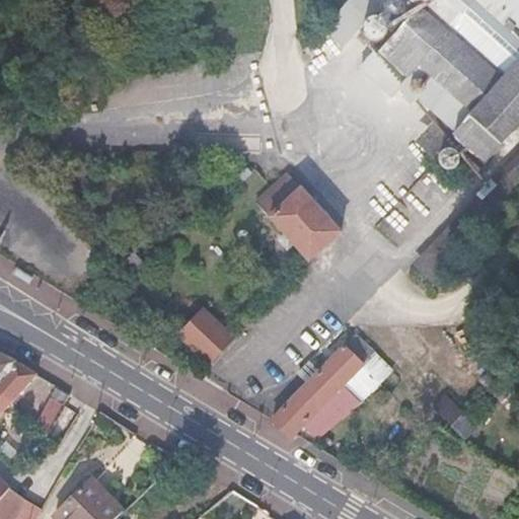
[(518,0),(422,0),(418,5),(376,51),(406,77),(416,67),(467,112),(502,141),(518,122),(518,0)]
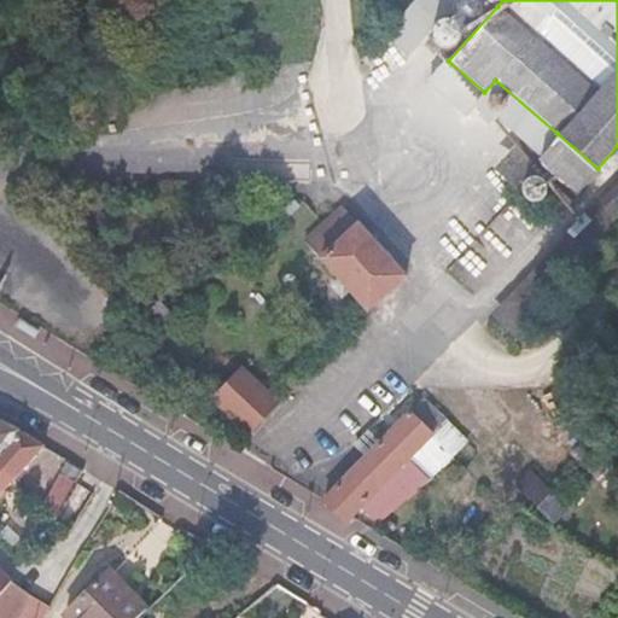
[(484,92),(448,60),(443,57),(424,79),(464,115),(478,99),(484,92)]
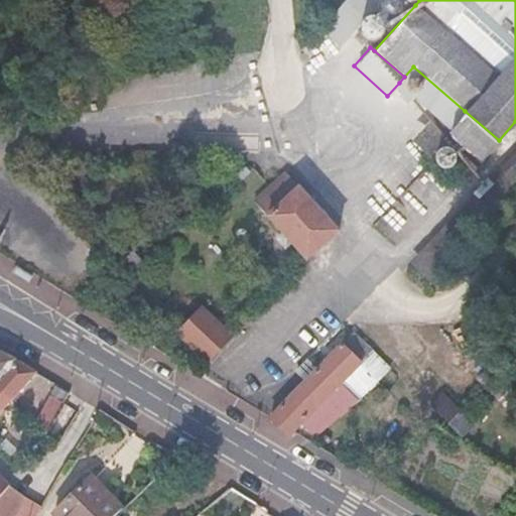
[(413,67),(404,77),(399,83),(433,114),(449,127),(465,111),(413,67)]
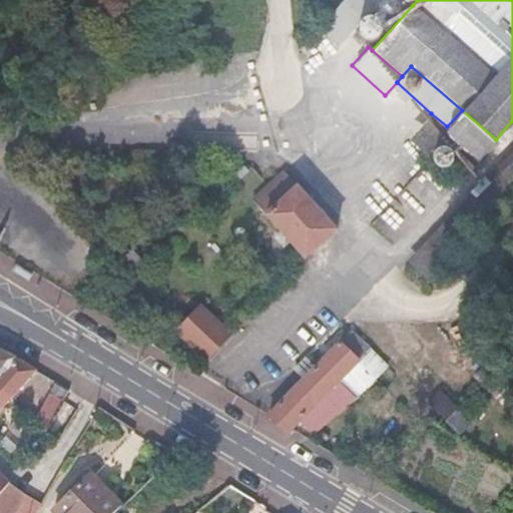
[(496,139),(462,110),(447,126),(422,155),(443,174),(466,149),(478,159),(496,139)]
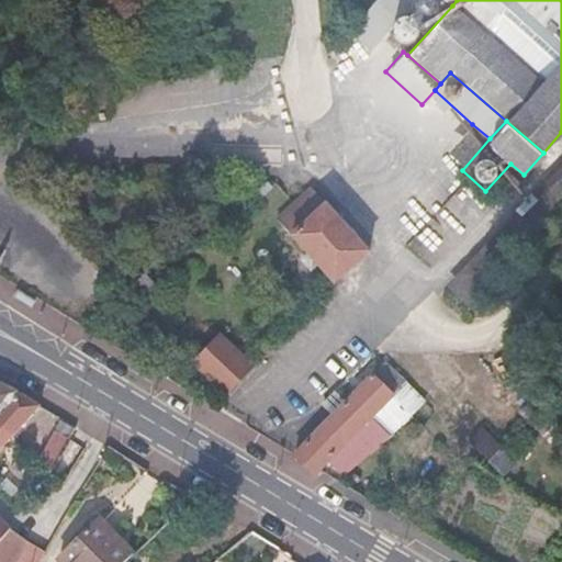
[(490,138),(472,124),(446,155),(462,170),(490,138)]
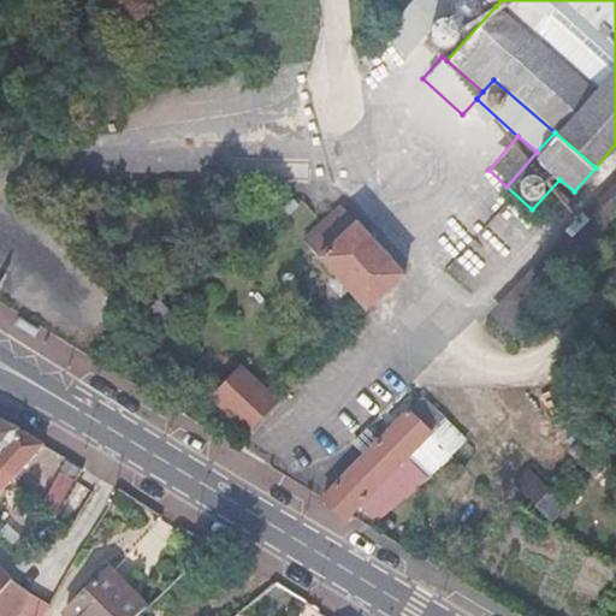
[(401,273),(337,203),(300,240),(363,308),(401,273)]
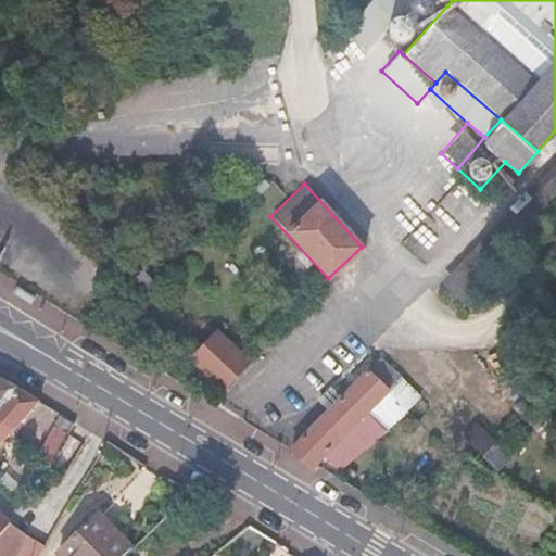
[(140,272),(124,288),(123,290),(138,305),(156,288),(140,272)]
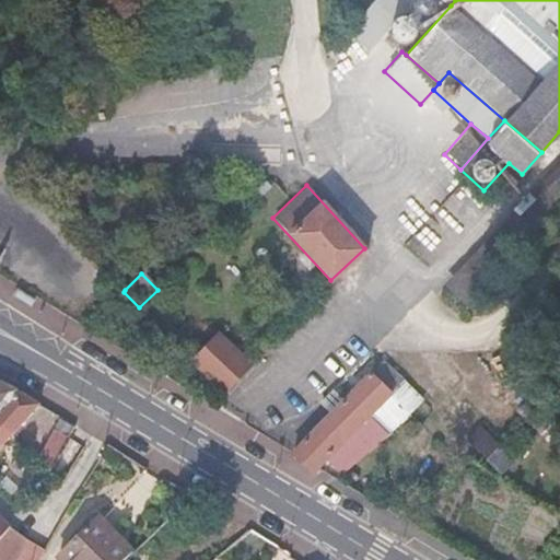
[(222,394),(249,366),(217,335),(189,362),(206,380),(207,378),(222,394)]
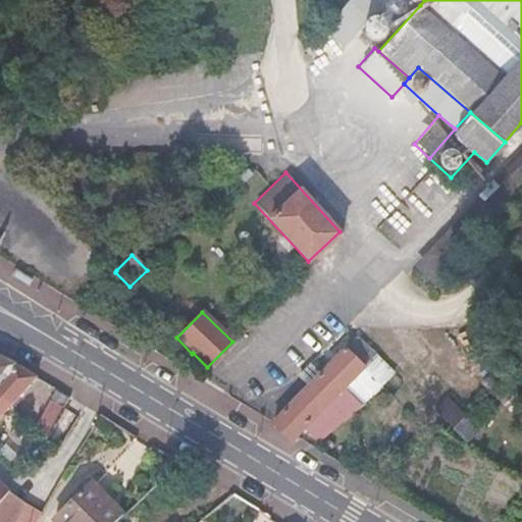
[(295,440),(374,355),(353,335),(275,423),(291,437),(295,440)]
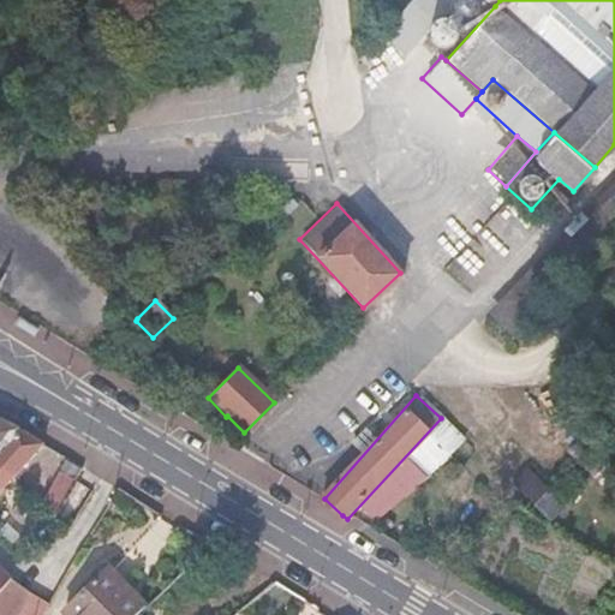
[(0,446),(18,428),(0,418),(0,446)]
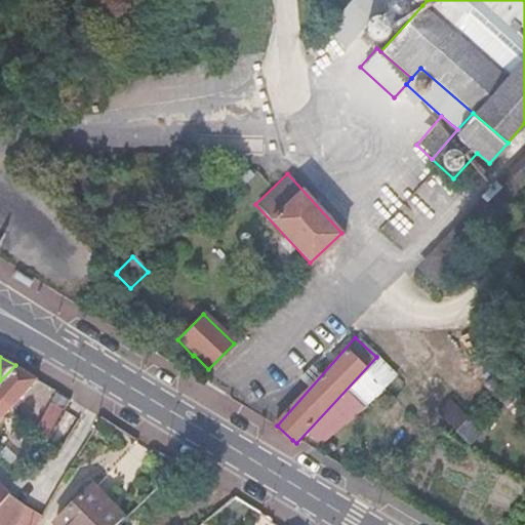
[(36,376),(15,365),(0,380),(0,395),(10,404),(36,376)]
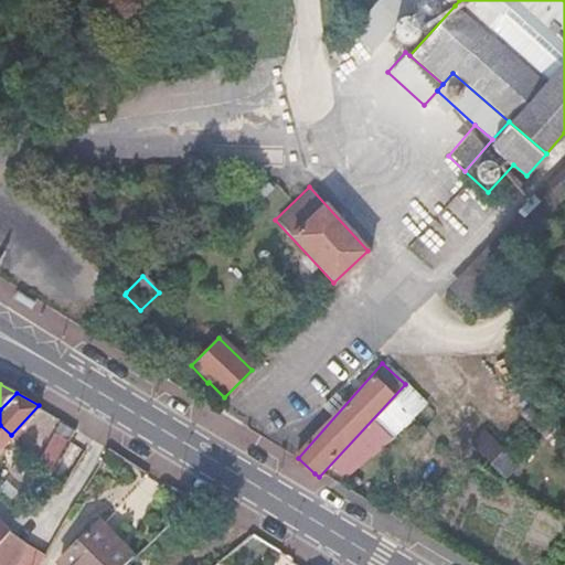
[(0,447),(11,435),(0,425),(0,447)]
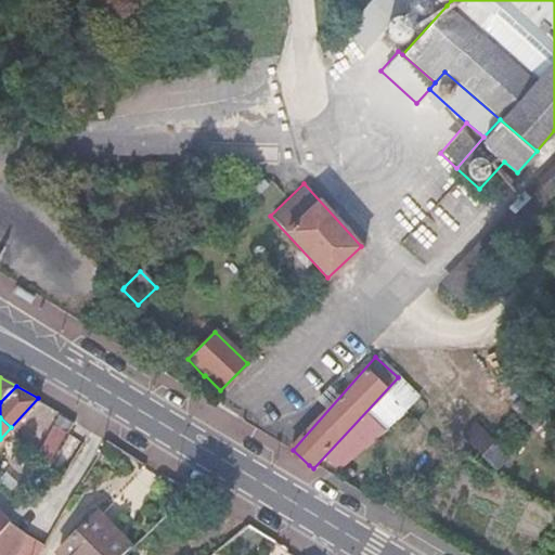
[(124,554),(131,547),(98,513),(59,552),(61,554),(124,554)]
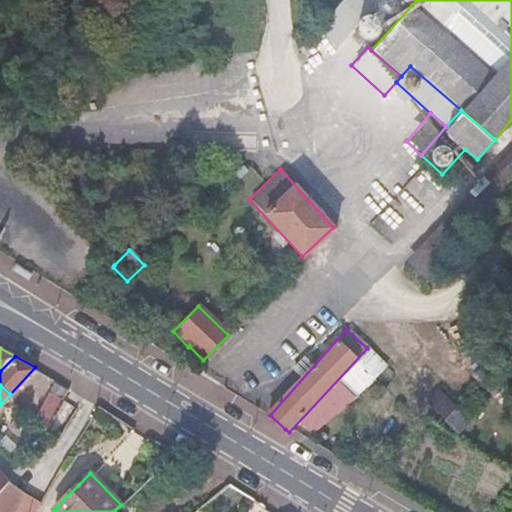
[(37,511),(43,504),(30,498),(21,511),(37,511)]
